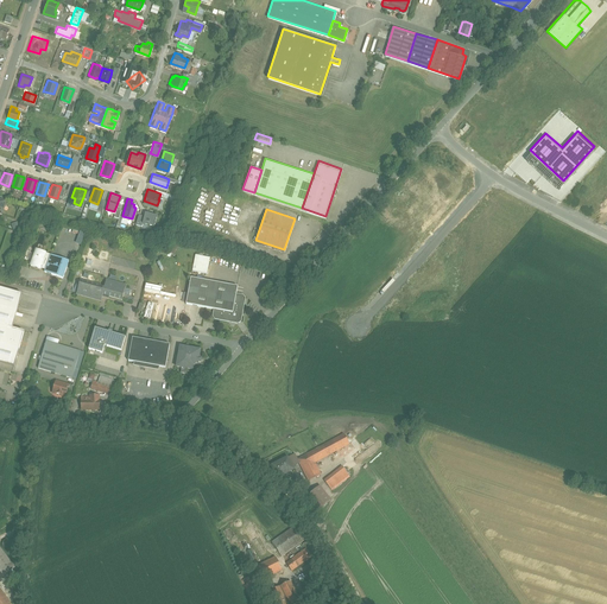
[(157,213),(145,210),(144,214),(141,221),(143,221),(153,223),(157,213)]
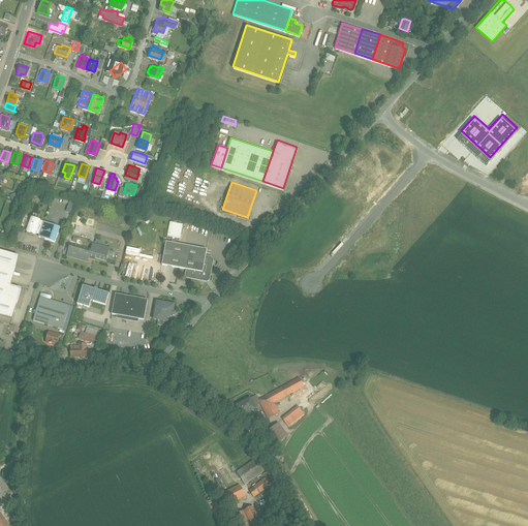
[(63,209),(68,210),(71,199),(67,197),(63,209)]
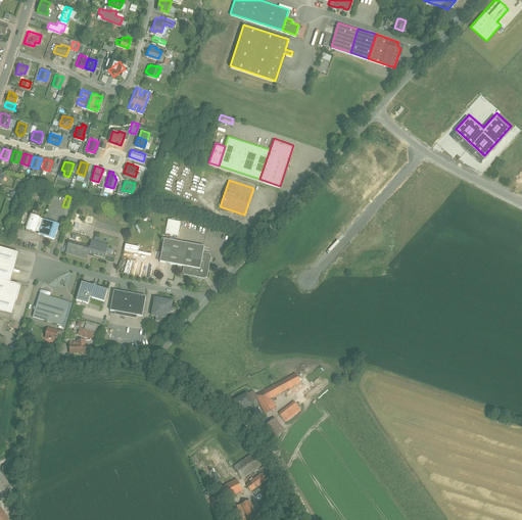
[(39,215),(31,213),(26,226),(34,229),(34,228),(39,215)]
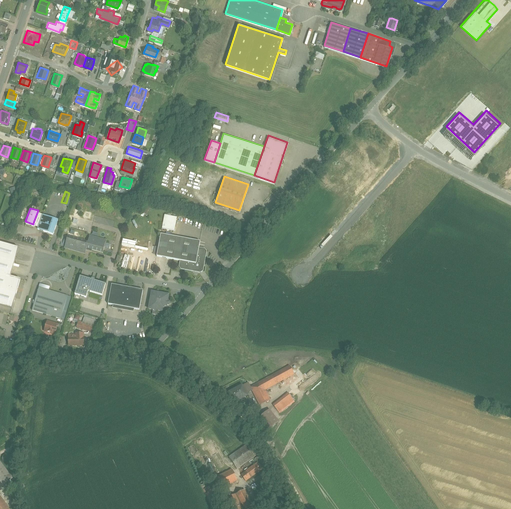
[(38,210),(33,223),(37,225),(42,212),(38,210)]
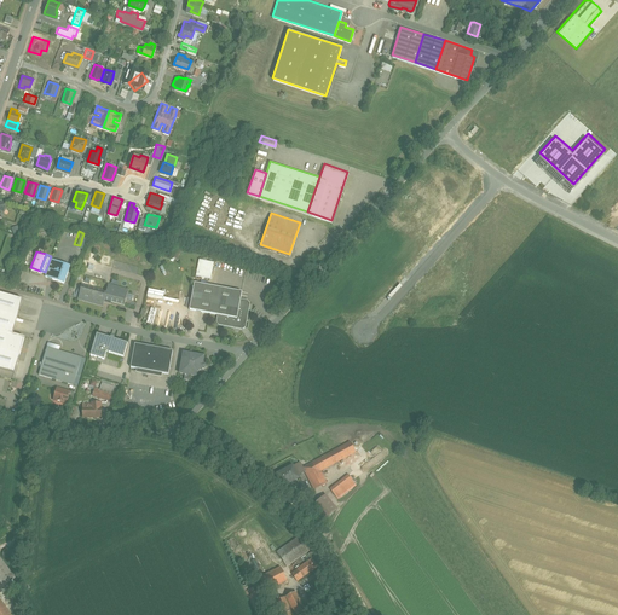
[(69,262),(51,256),(45,272),(45,273),(63,280),(69,262)]
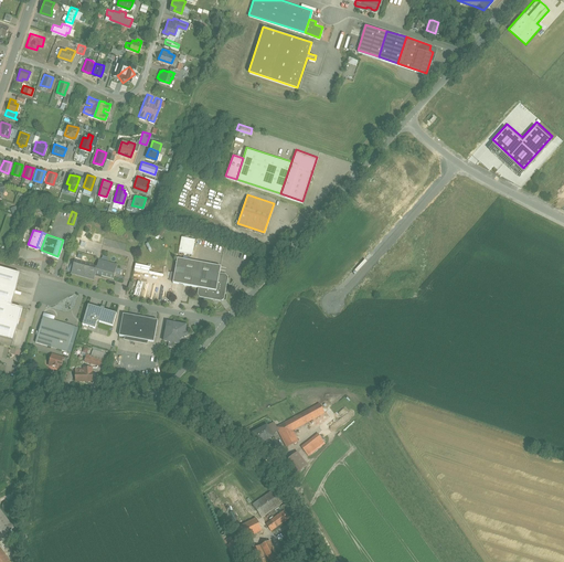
[(194,240),(181,237),(179,246),(192,250),(194,240)]
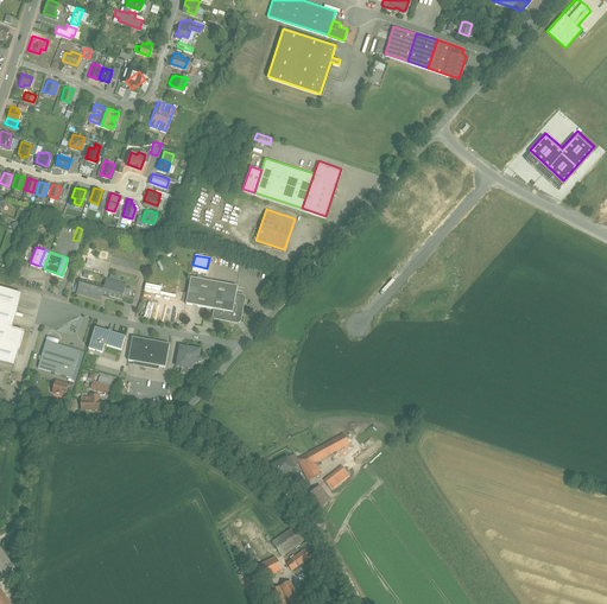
[(236,284),(190,275),(185,302),(214,306),(213,313),(214,316),(231,319),(231,317),(235,318),(234,319),(236,319),(240,318),(240,316),(239,316),(240,311),(241,311),(244,296),(242,293),(235,291),(236,284)]
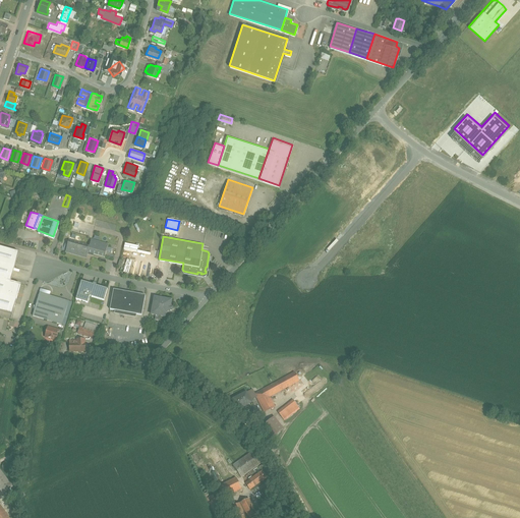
[(107,242),(91,237),(89,242),(68,237),(65,249),(87,255),(88,251),(92,252),(92,250),(104,254),(107,242)]
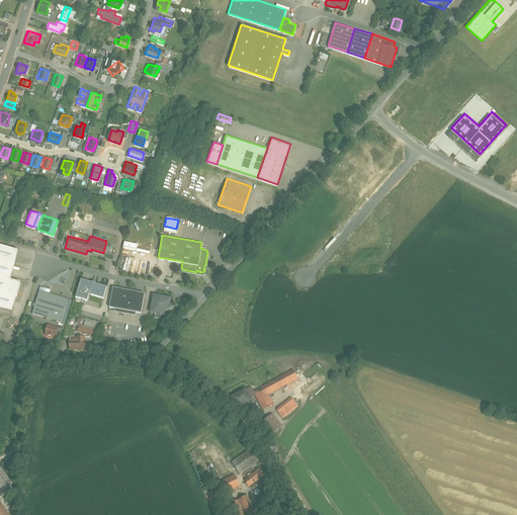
[(119,245),(134,248),(135,242),(121,239),(119,245)]
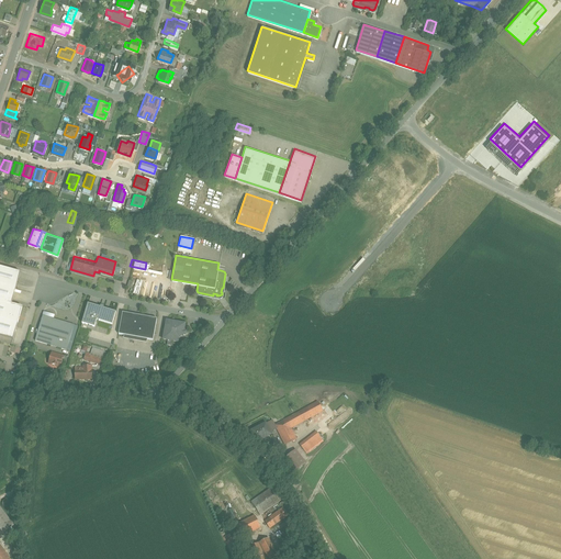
[(0,332),(12,336),(17,321),(21,304),(11,301),(20,270),(0,264),(0,332)]
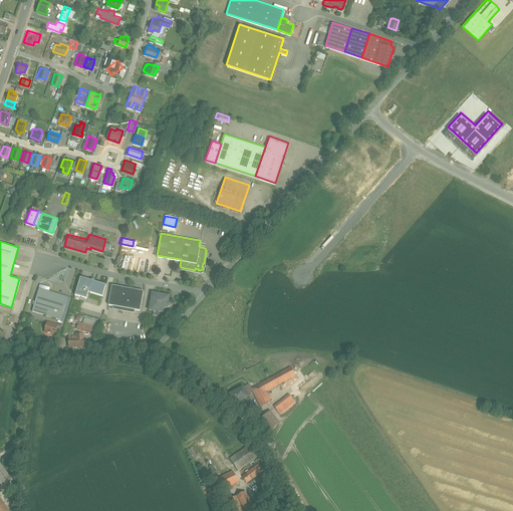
[(104,282),(79,275),(74,293),(85,297),(87,290),(101,294),(104,282)]
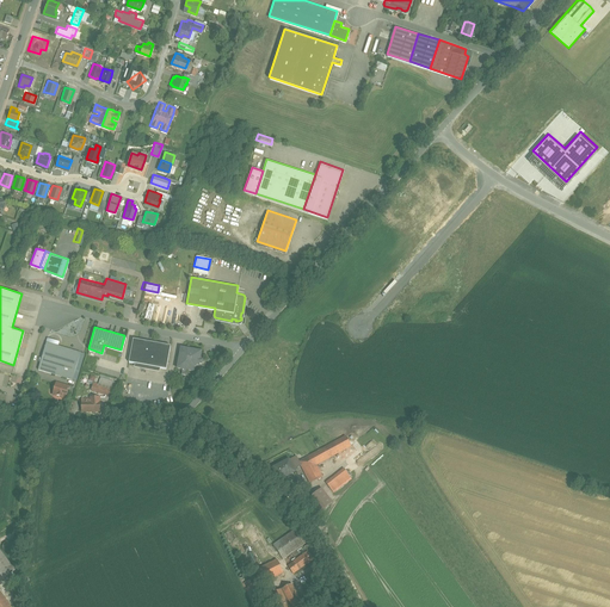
[(57,344),(59,340),(47,336),(45,340),(42,353),(75,364),(80,350),(57,344)]
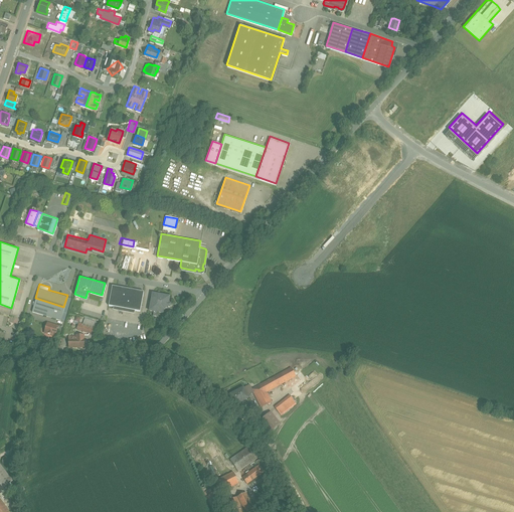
[(143,290),(112,284),(108,304),(140,309),(143,290)]
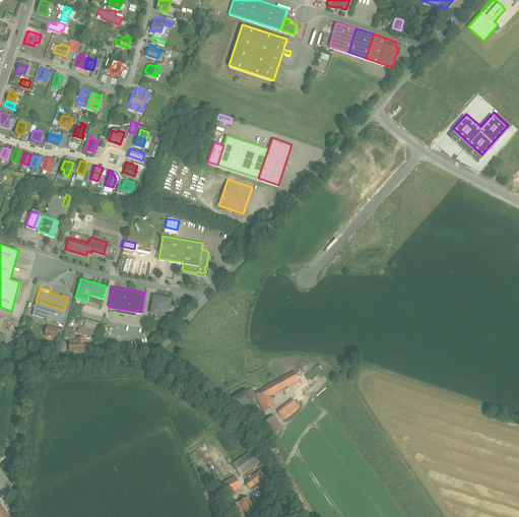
[(160,295),(160,296),(157,296),(153,298),(153,301),(152,301),(150,302),(150,305),(151,306),(150,311),(154,312),(153,317),(158,317),(159,313),(164,314),(165,308),(169,309),(169,307),(171,307),(173,306),(172,305),(170,304),(170,301),(169,301),(170,297),(166,296),(165,295),(161,294),(160,295)]
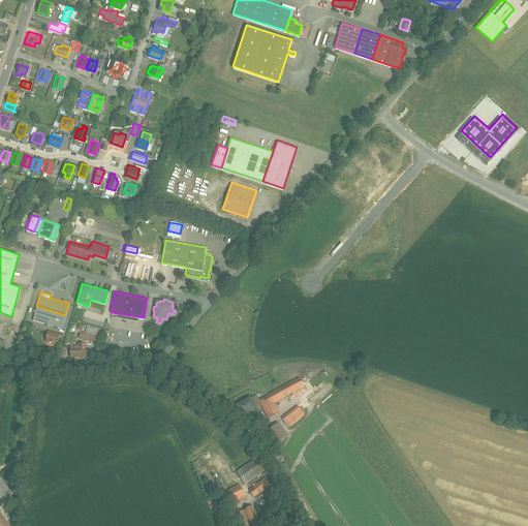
[(65,315),(36,306),(32,318),(62,327),(65,315)]
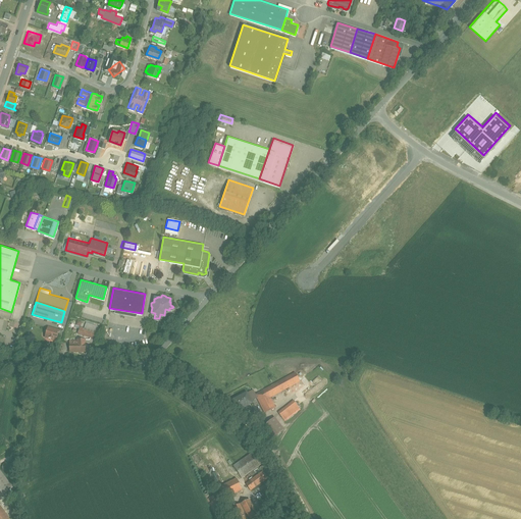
[(97,324),(85,321),(83,326),(80,325),(77,331),(93,336),(97,324)]
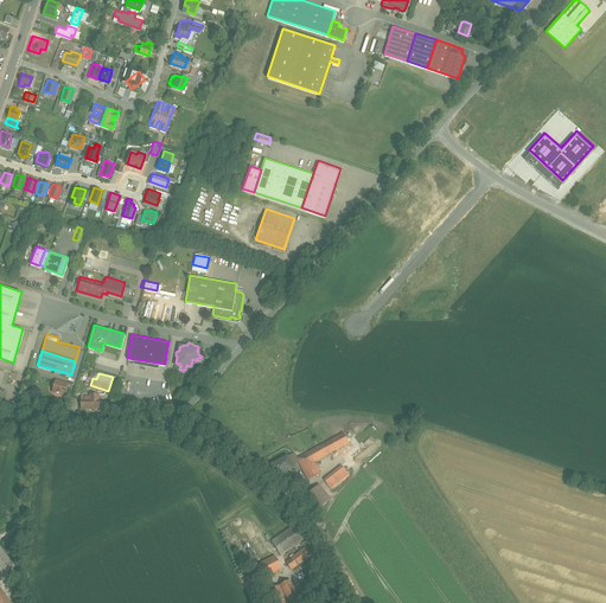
[(68,382),(56,378),(52,389),(57,390),(61,391),(64,392),(68,382)]
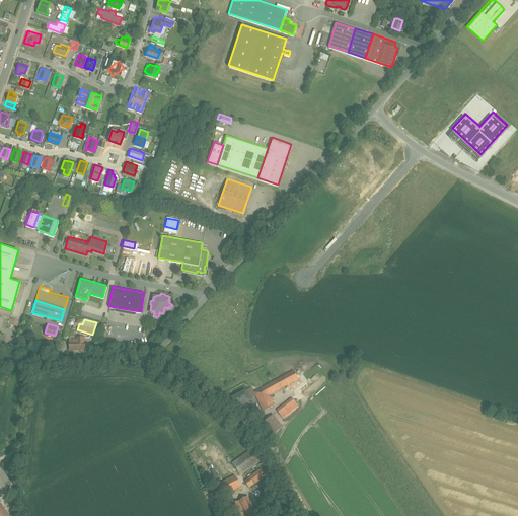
[(76,336),(76,337),(68,337),(68,348),(84,348),(84,339),(84,336),(76,336)]
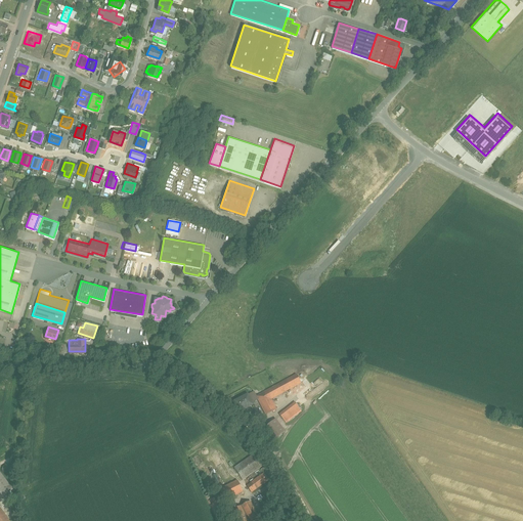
[(256,393),(256,394),(257,395),(265,413),(275,406),(270,397),(301,381),(296,373),(256,393)]
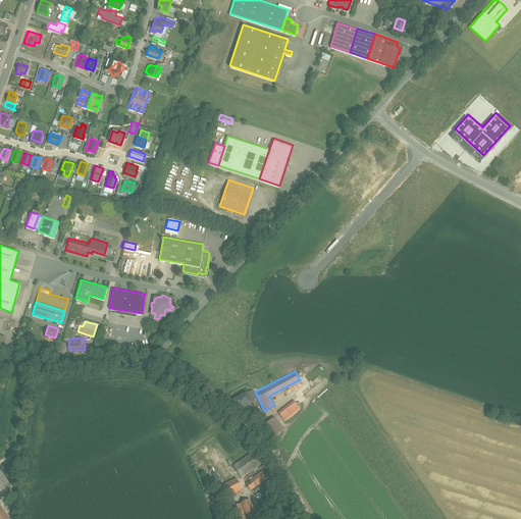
[(246,391),(233,397),(239,407),(244,405),(243,404),(250,400),(251,401),(250,398),(256,394),(255,393),(255,392),(253,388),(247,393),(246,391)]
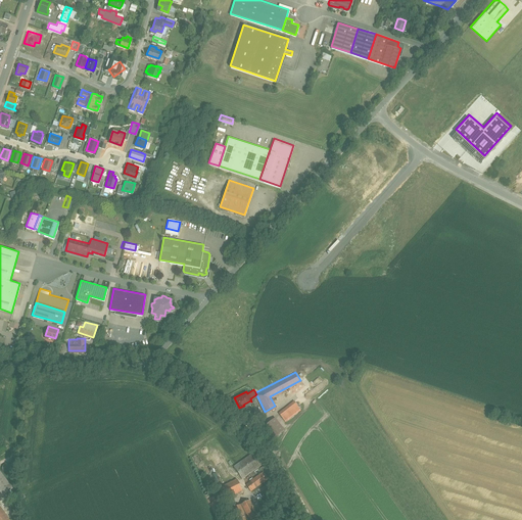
[(278,411),(284,419),(299,407),(293,398),(278,411)]
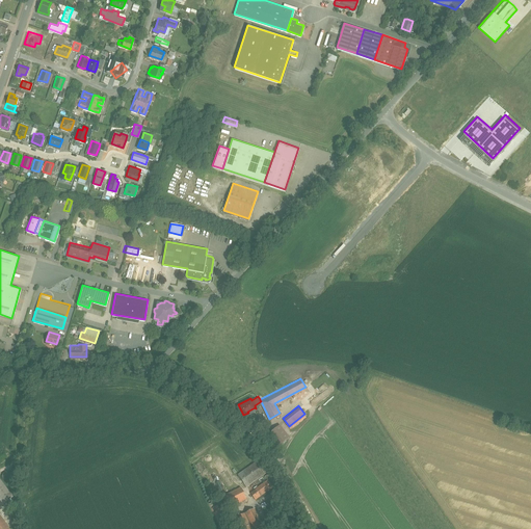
[(286,438),(276,425),(268,431),(277,444),(286,438)]
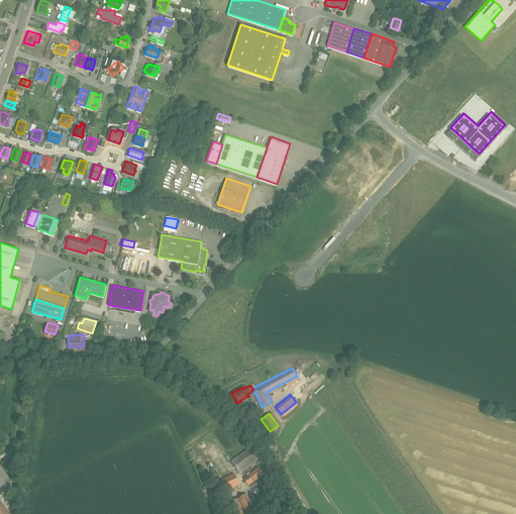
[(251,444),(230,458),(238,471),(260,456),(251,444)]
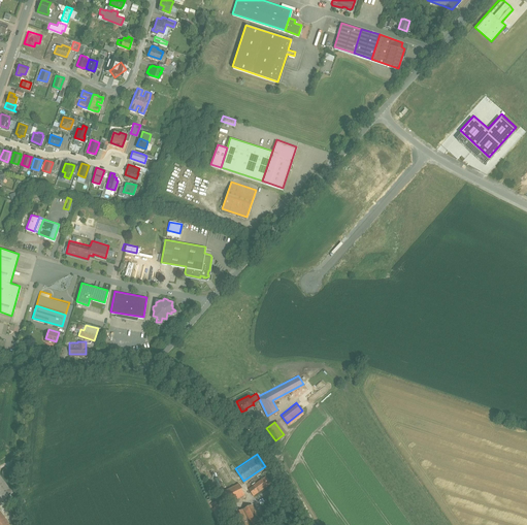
[(8,465),(7,465),(6,465),(5,465),(5,466),(4,466),(3,467),(2,468),(2,469),(2,470),(2,471),(2,472),(2,473),(3,474),(4,476),(5,477),(6,477),(7,477),(9,477),(10,476),(11,476),(11,474),(12,473),(13,472),(13,471),(13,470),(13,469),(12,469),(12,468),(11,467),(11,466),(10,466),(9,465),(8,465)]
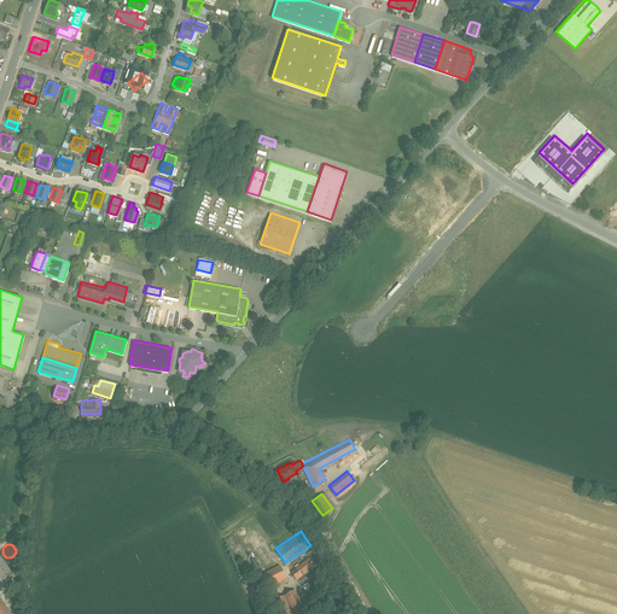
[(310,555),(290,569),(296,577),(321,559),(313,547),(307,550),(310,555)]
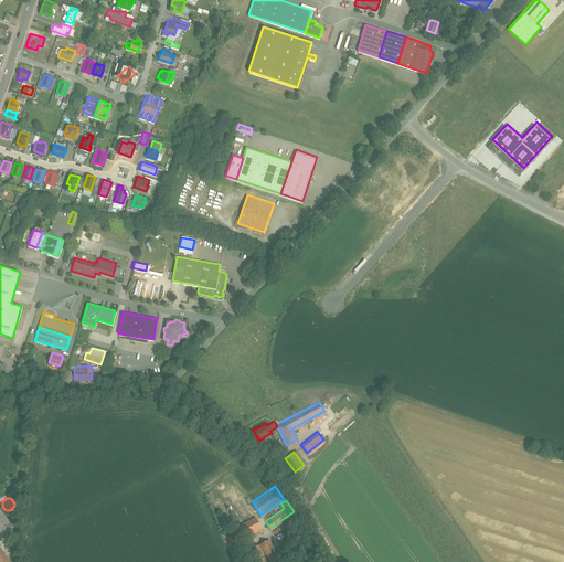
[(13,526),(0,507),(0,528),(3,533),(13,526)]
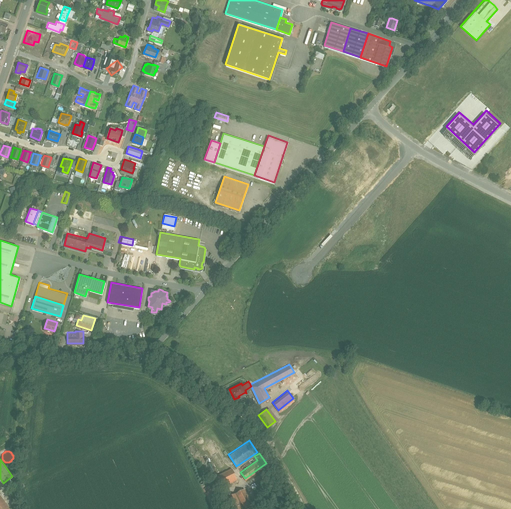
[(231,467),(213,476),(219,486),(237,478),(231,467)]
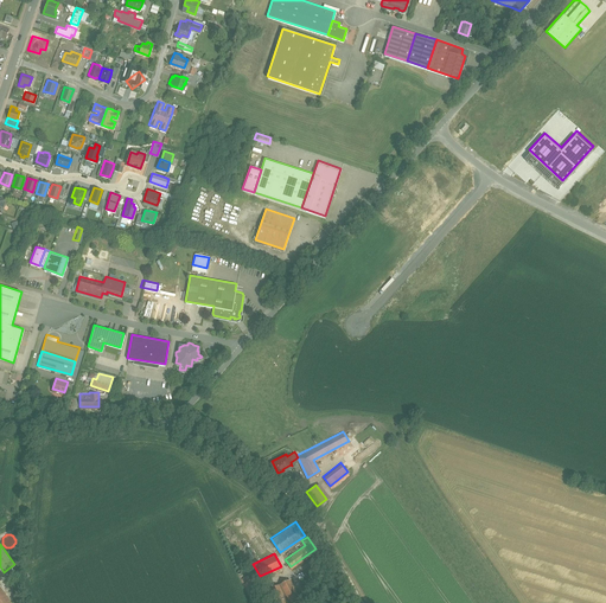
[(252,571),(248,572),(246,569),(238,572),(249,596),(261,590),(252,571)]
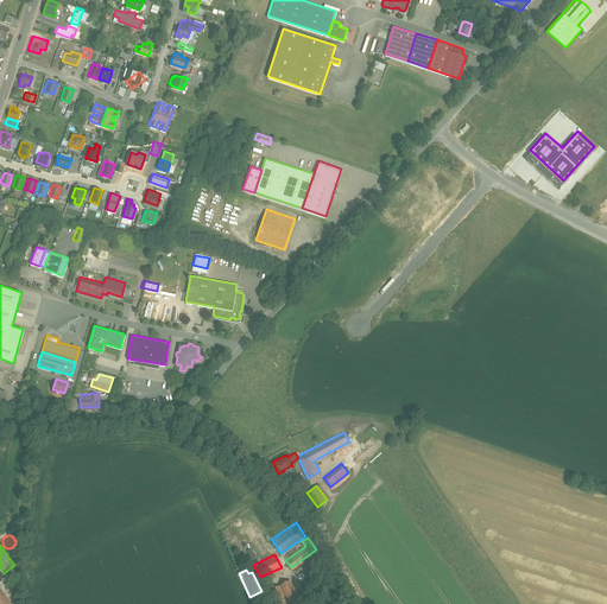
[(290,578),(270,587),(276,599),(296,590),(290,578)]
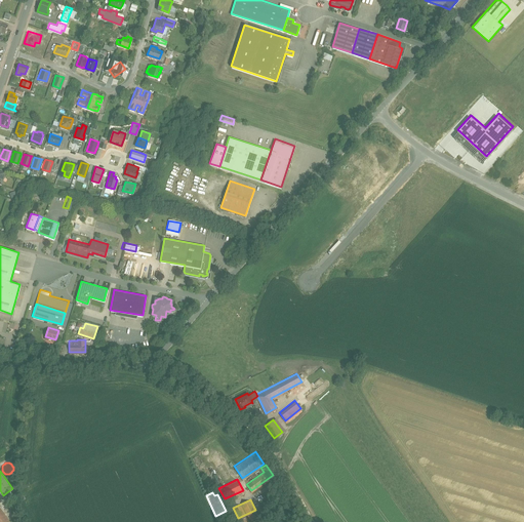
[(0,521),(6,521),(9,520),(0,507),(0,521)]
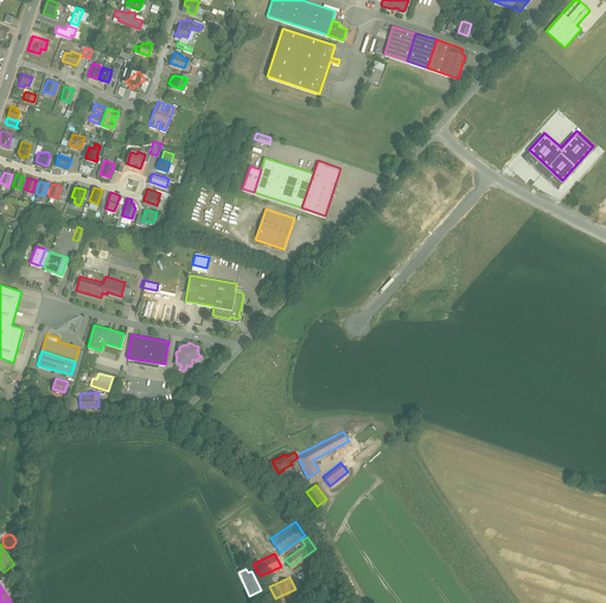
[(295,589),(275,598),(276,602),(293,602),(300,600),(295,589)]
